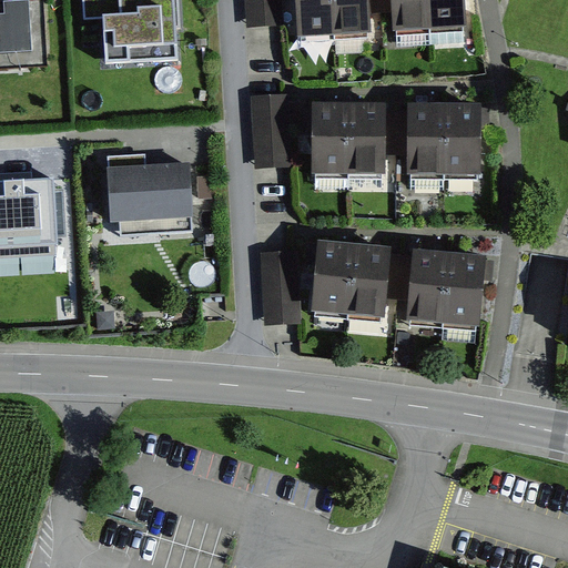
[(33,0),(0,0),(0,54),(37,53),(33,0)]
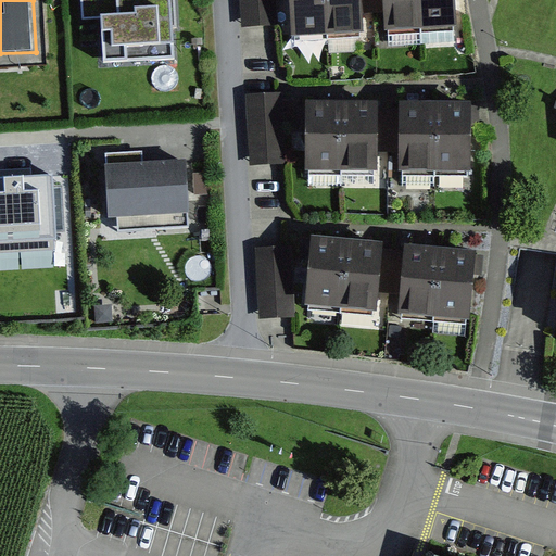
[(169,0),(104,0),(108,62),(173,59),(169,0)]
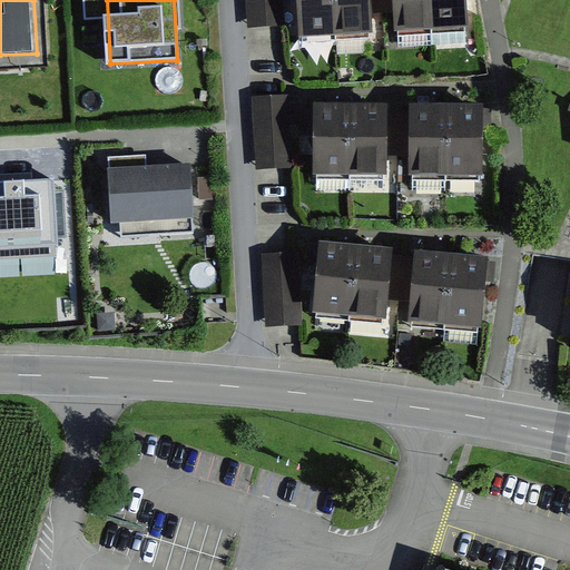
[(284,0),(247,0),(251,32),(286,29),(284,0)]
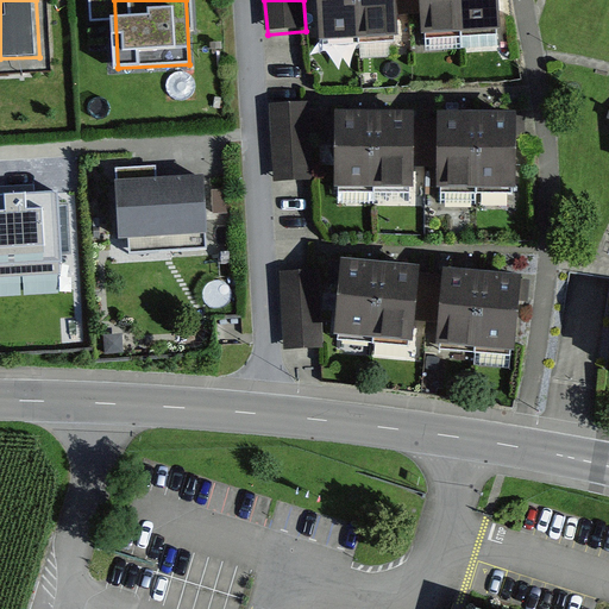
[(395,42),(393,0),(316,0),(319,44),(395,42)]
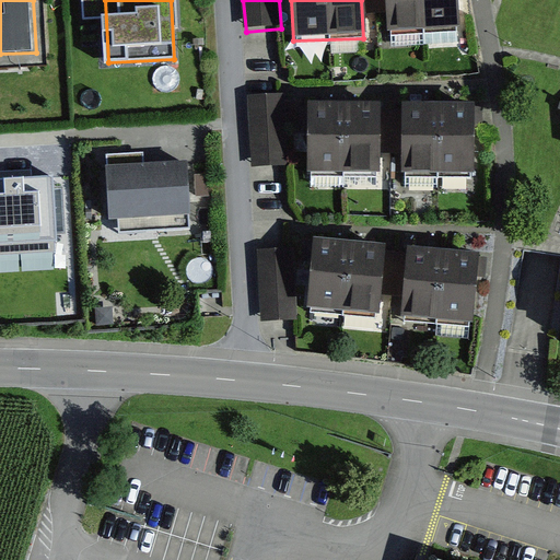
[(461,28),(458,0),(382,0),(384,34),(461,28)]
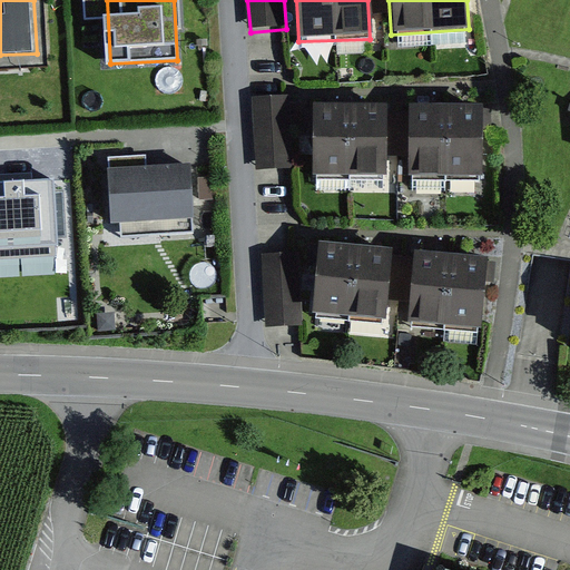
[(292,168),(291,99),(256,100),(258,169),(292,168)]
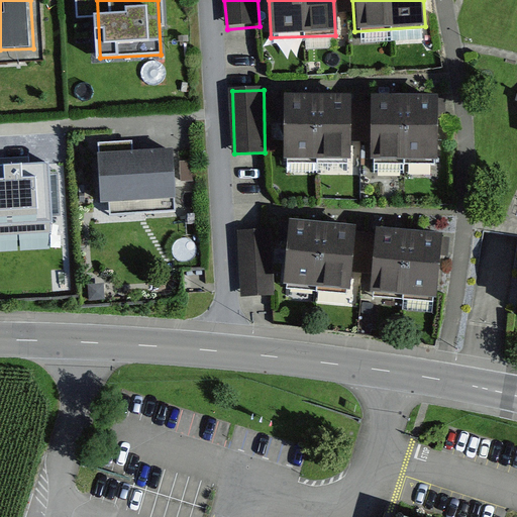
[(351,162),(351,103),(284,103),(284,161),(351,162)]
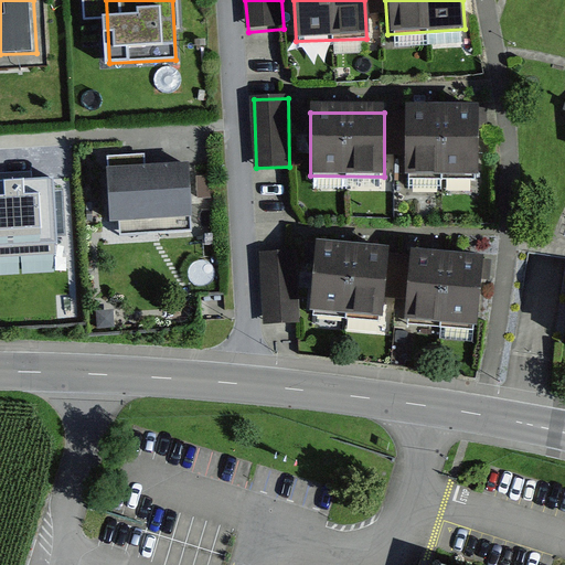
[(479,176),(479,113),(404,114),(405,177),(479,176)]
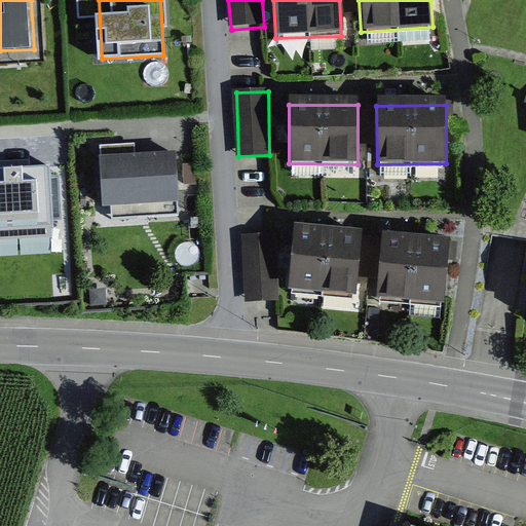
[(172,151),(97,154),(100,213),(174,210),(172,151)]
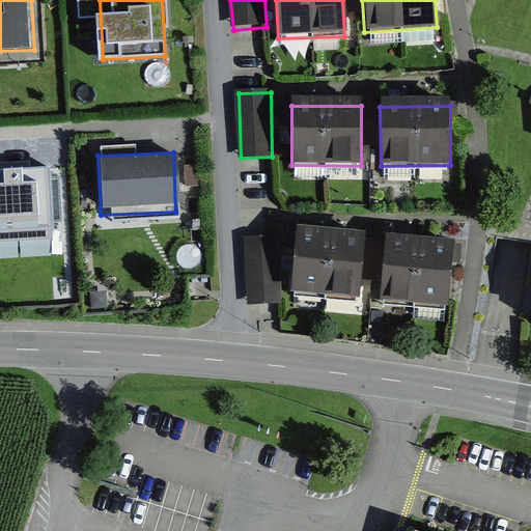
[(359,298),(363,241),(292,236),(289,294),(359,298)]
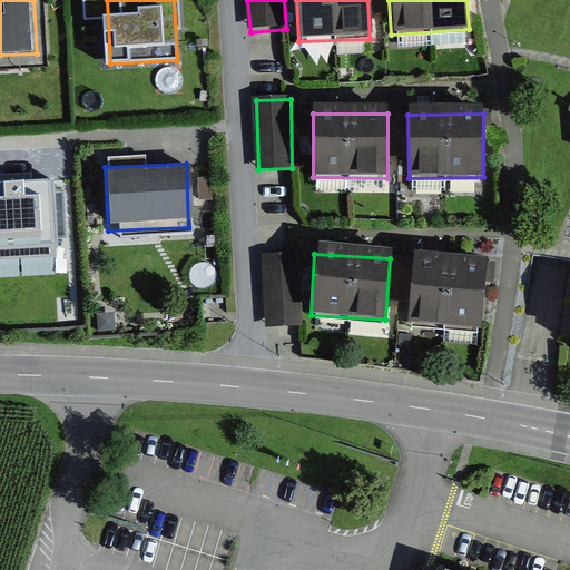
[(303,325),(300,257),(263,258),(265,326),(303,325)]
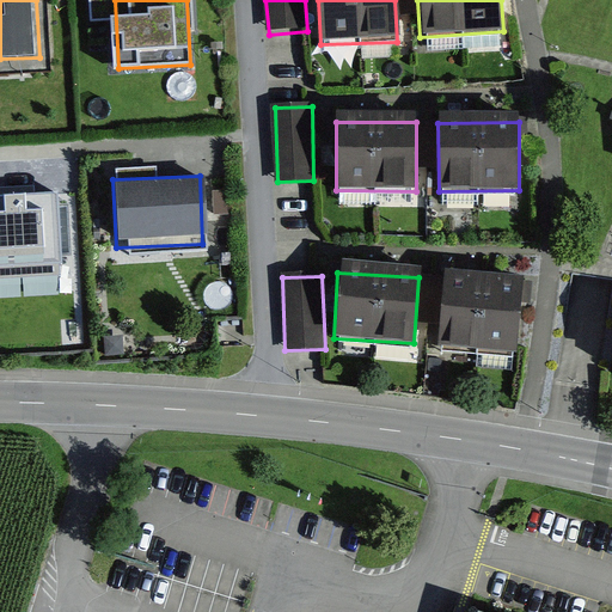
[(516,354),(522,288),(438,281),(433,348),(516,354)]
